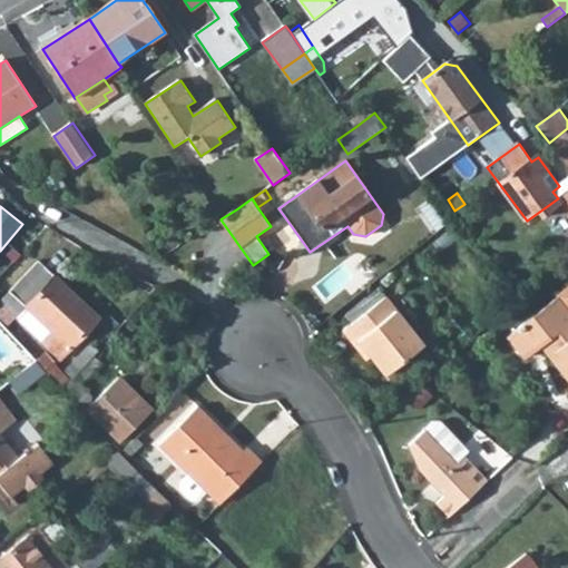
[(164,257),(182,245),(176,236),(157,248),(164,257)]
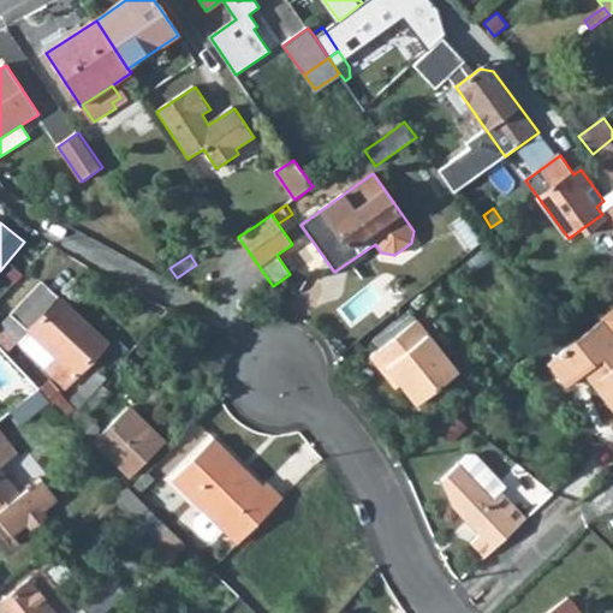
[(108,343),(42,281),(1,325),(3,325),(19,341),(65,387),(108,343)]
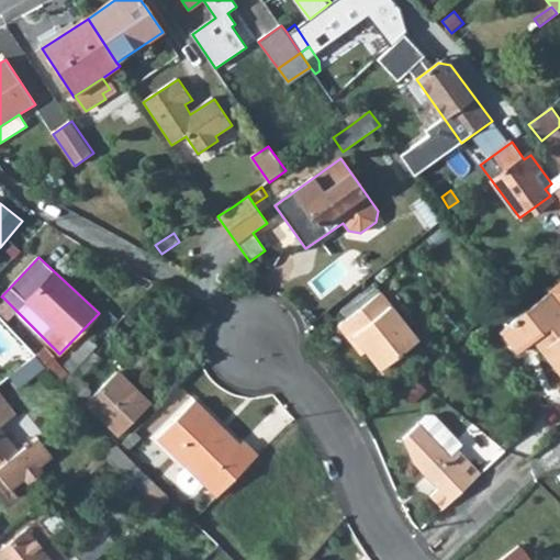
[(559,284),(502,333),(519,354),(535,342),(559,372),(559,284)]
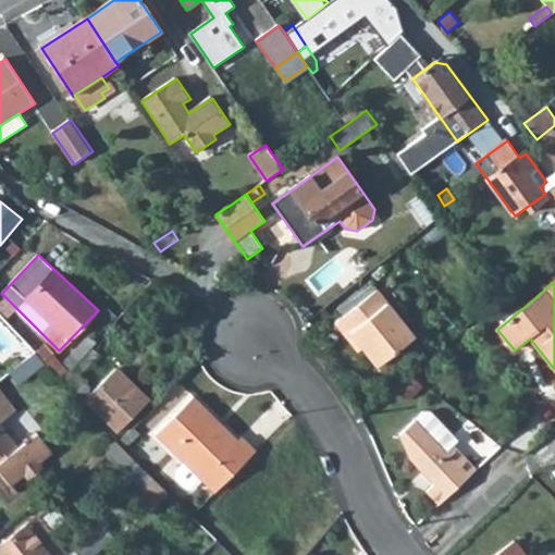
[(415,337),(378,291),(336,322),(347,336),(353,333),(365,348),(378,366),(415,337)]
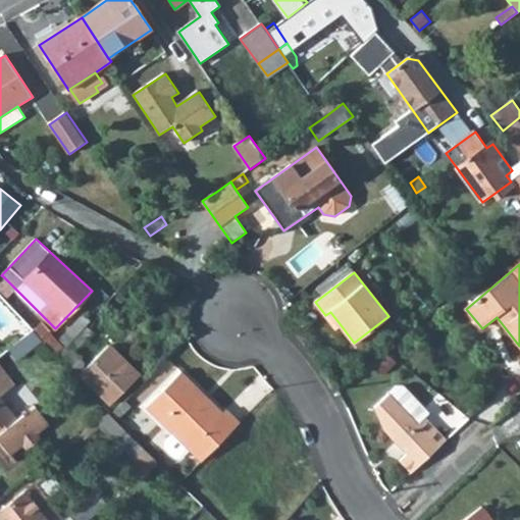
[(0,289),(9,297),(16,290),(2,275),(0,277),(0,289)]
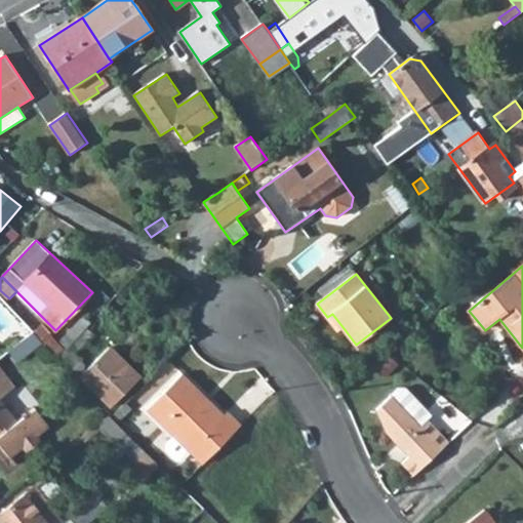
[(97,317),(108,306),(101,298),(89,311),(97,317)]
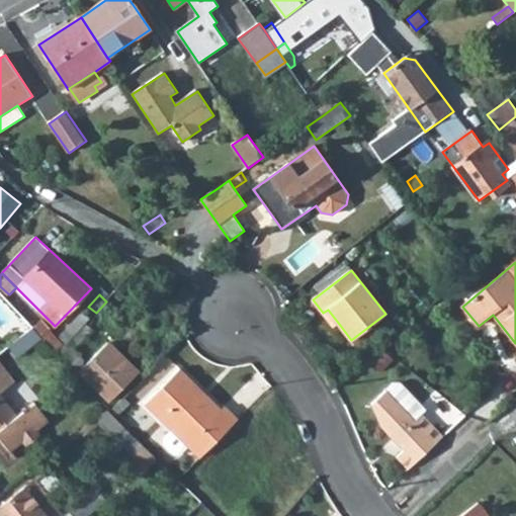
[(339,324),(328,310),(323,313),(335,327),(339,324)]
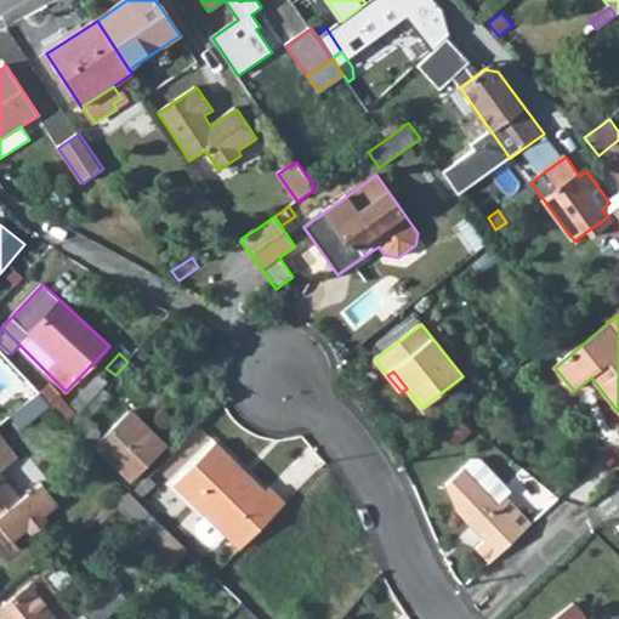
[(108,382),(98,374),(79,395),(89,403),(103,388),(108,382)]
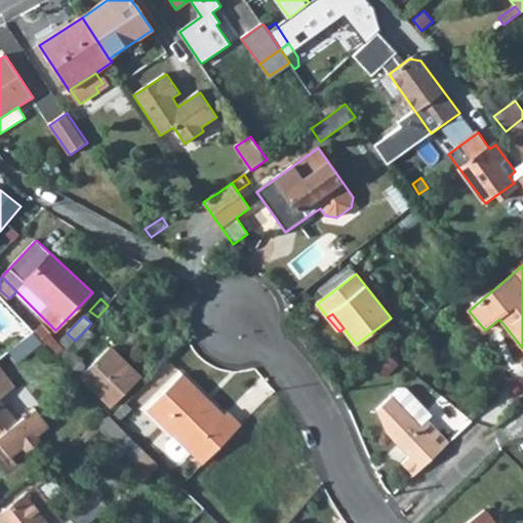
[(22,336),(31,328),(19,317),(11,324),(22,336)]
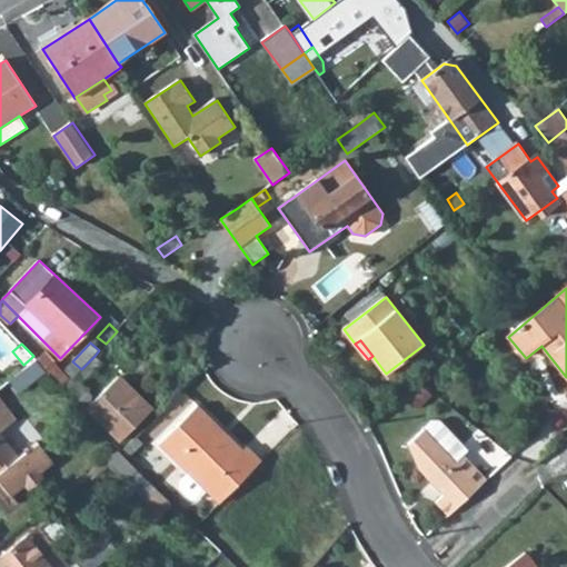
[(47,351),(37,360),(61,387),(70,378),(63,371),(55,362),(56,361),(47,351)]
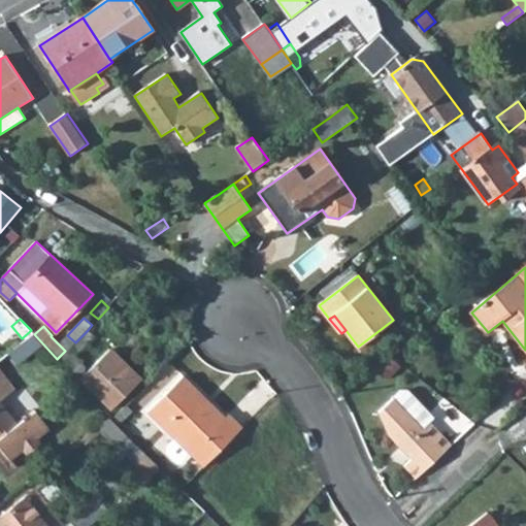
[(94,336),(88,330),(75,342),(69,350),(75,357),(94,336)]
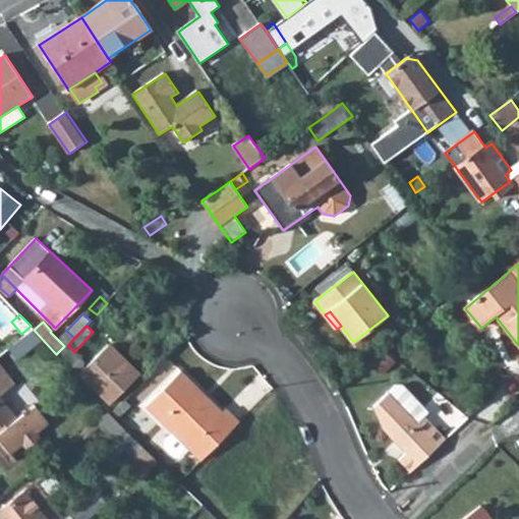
[(68,345),(74,338),(66,331),(58,340),(64,346),(65,348),(68,345)]
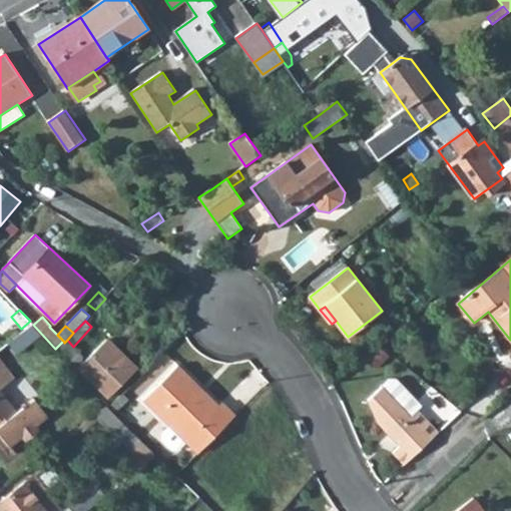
[(84,357),(73,347),(67,340),(64,343),(58,349),(79,369),(85,363),(82,359),(84,357)]
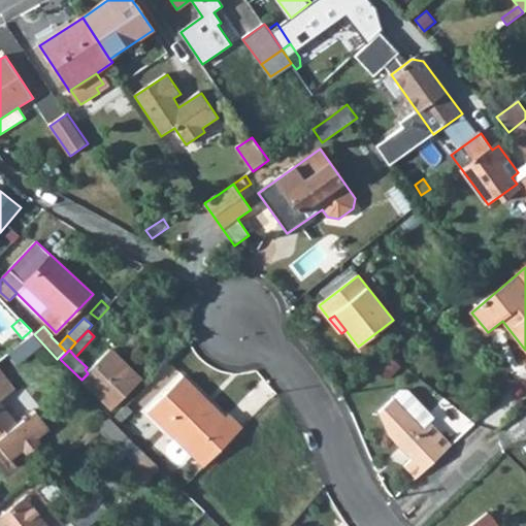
[(142,381),(111,350),(88,373),(81,380),(112,409),(142,381)]
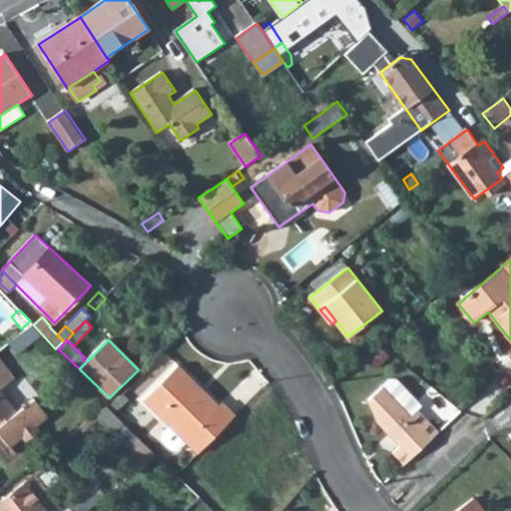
[(0,389),(14,379),(0,360),(0,435),(9,447),(23,436),(26,440),(38,431),(35,427),(48,416),(35,399),(17,414),(0,392),(0,389)]
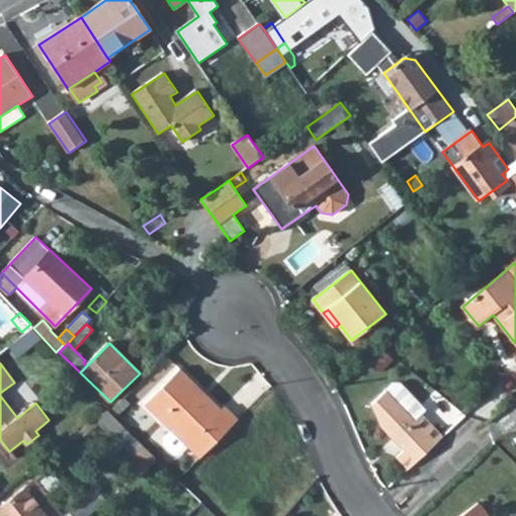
[(196,384),(181,368),(145,404),(172,430),(188,445),(200,457),(239,420),(226,407),(223,410),(209,397),(205,401),(192,388),(196,384)]
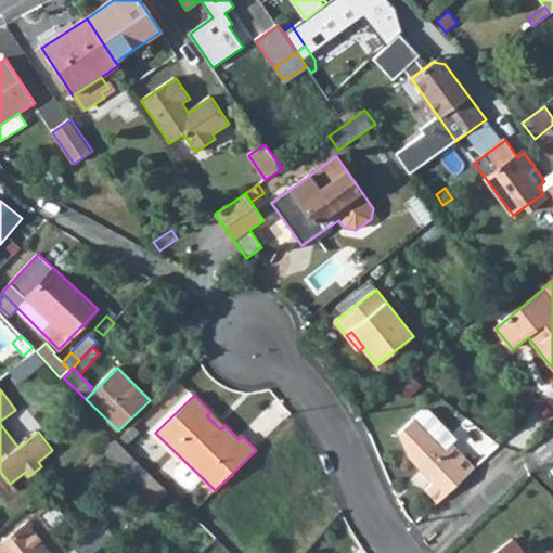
[(426,490),(438,503),(475,467),(452,444),(457,439),(429,411),(423,411),(399,434),(409,458),(434,483),(426,490)]
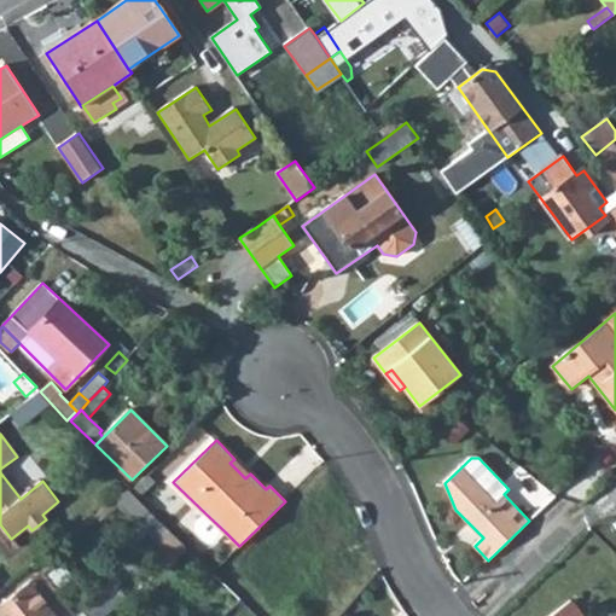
[(245,478),(250,474),(234,459),(230,463),(245,478)]
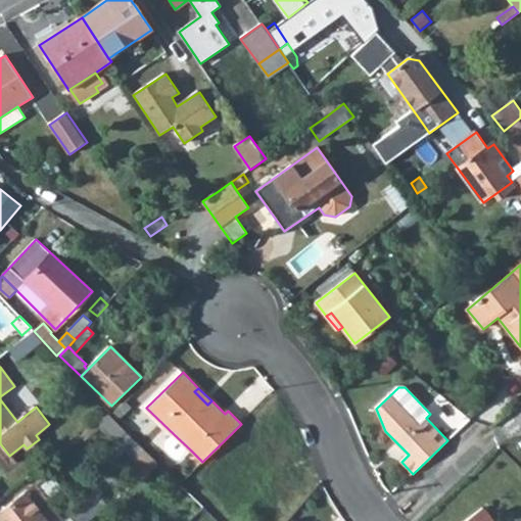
[(121,419),(132,409),(126,401),(114,413),(121,419)]
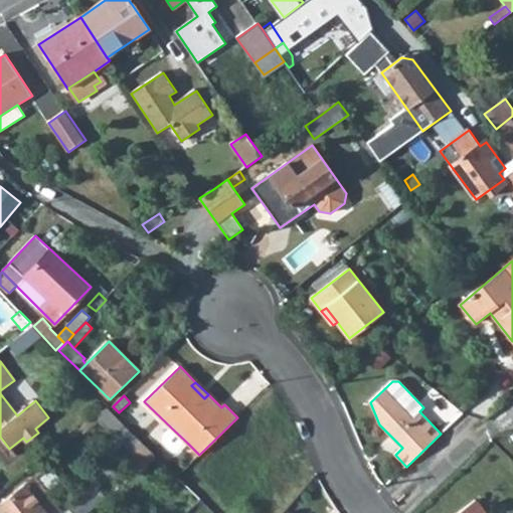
[(142,443),(107,408),(95,417),(115,437),(119,432),(124,437),(124,442),(132,453),(142,443)]
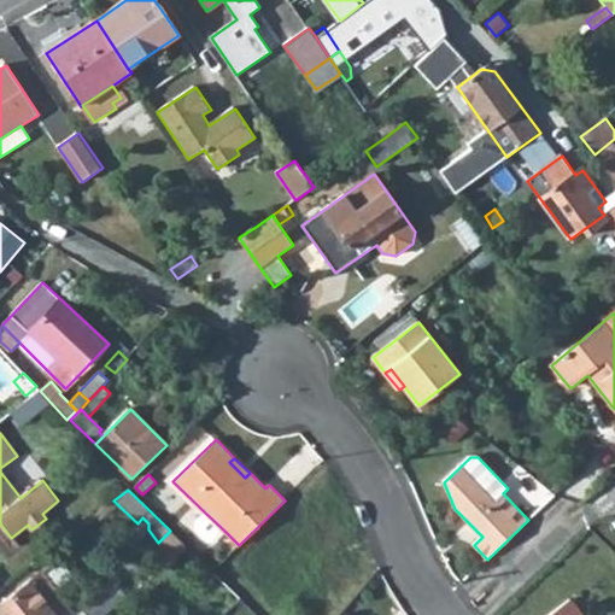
[(224,531),(205,513),(194,523),(195,529),(208,542),(214,542),(224,531)]
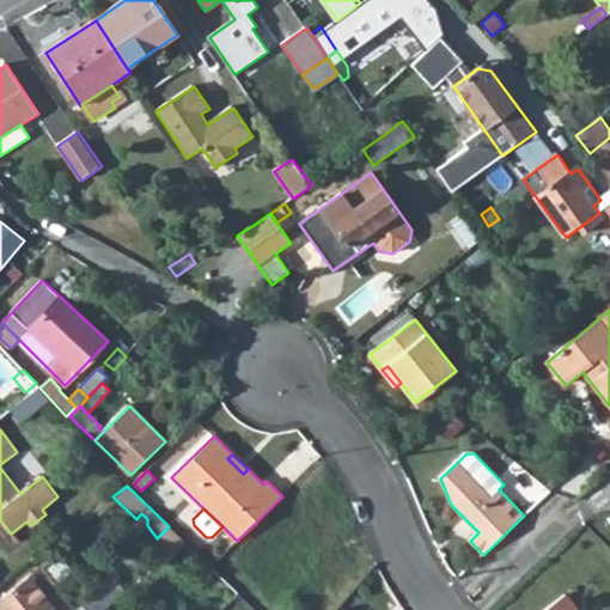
[(168,553),(182,540),(169,526),(157,538),(168,553)]
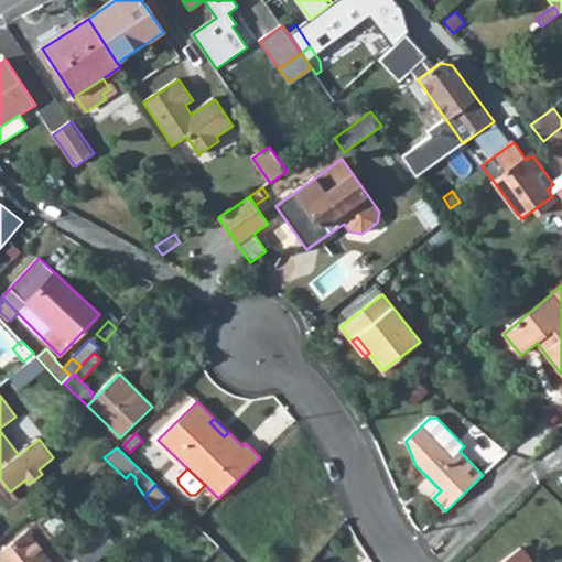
[(64,561),(66,560),(38,525),(0,553),(0,561),(64,561)]
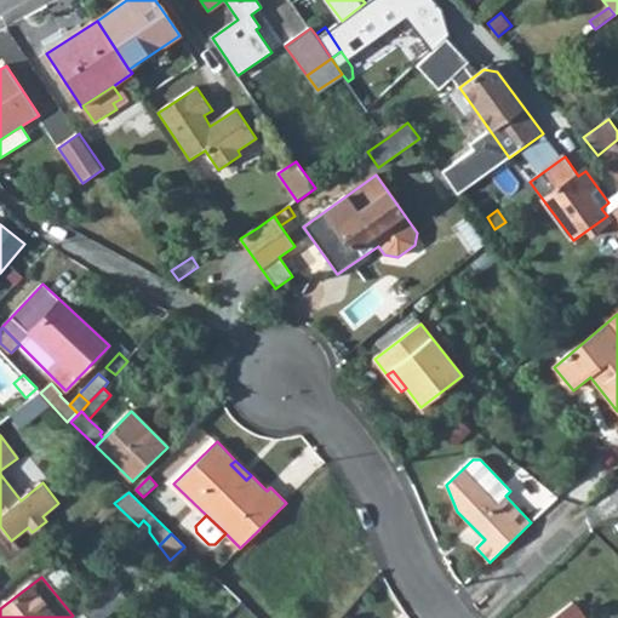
[(109,590),(81,610),(87,617),(103,617),(120,605),(109,590)]
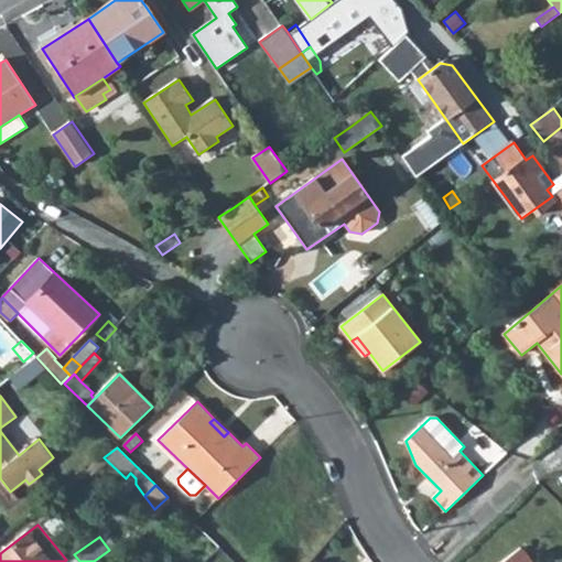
[(530,561),(520,548),(501,561),(530,561)]
